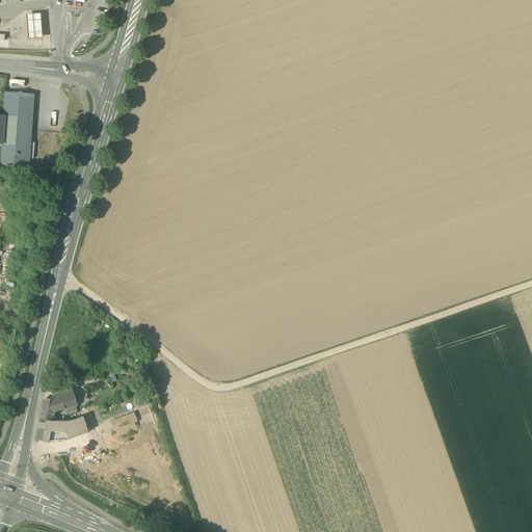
[(25,17),(27,42),(42,41),(40,16),(25,17)]
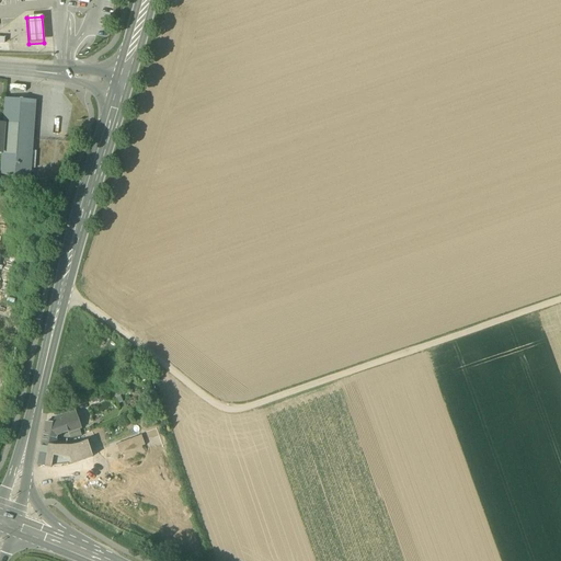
[(6,125),(4,137),(3,155),(2,155),(1,175),(16,176),(31,178),(34,139),(36,101),(6,99),(3,125),(6,125)]
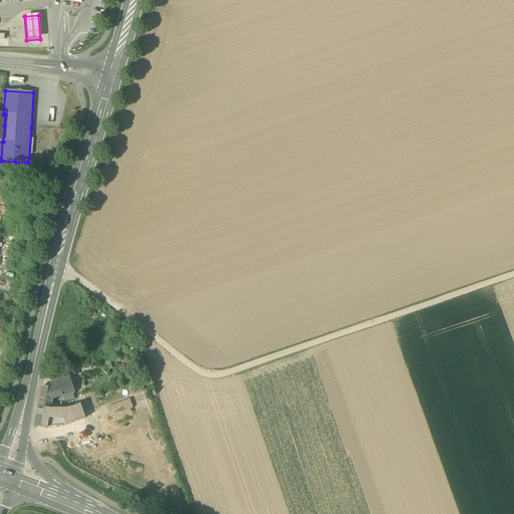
[(14,172),(28,174),(28,163),(15,162),(14,172)]
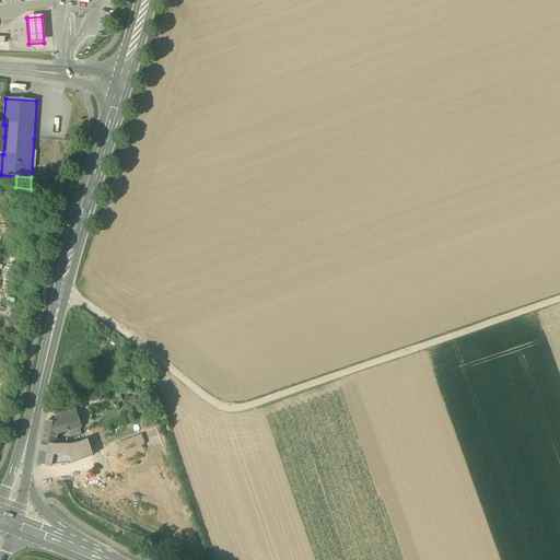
[(123,386),(109,392),(112,398),(125,393),(123,386)]
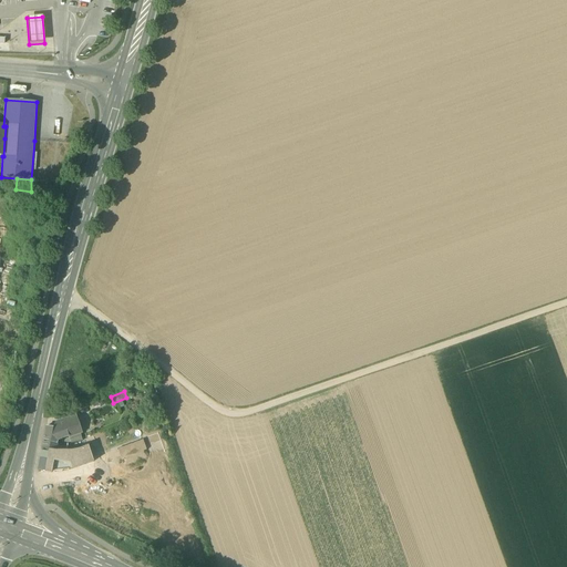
[(41,449),(55,451),(57,443),(58,437),(68,437),(80,433),(81,433),(74,416),(57,422),(55,429),(45,428),(41,449)]
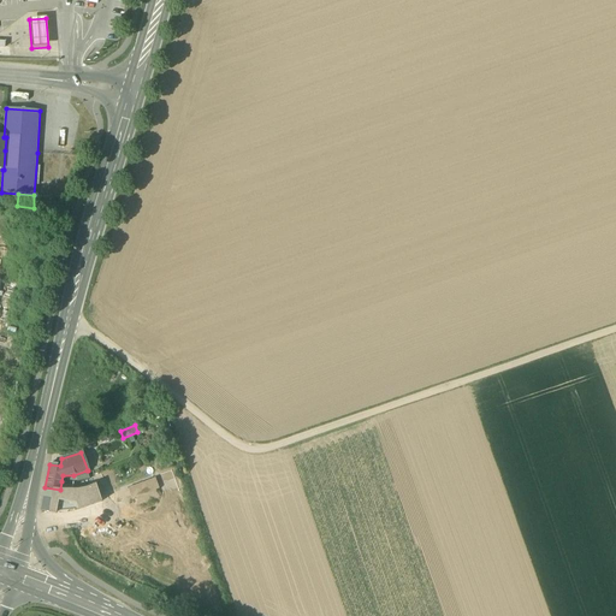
[(87,471),(73,475),(77,483),(84,481),(89,479),(87,471)]
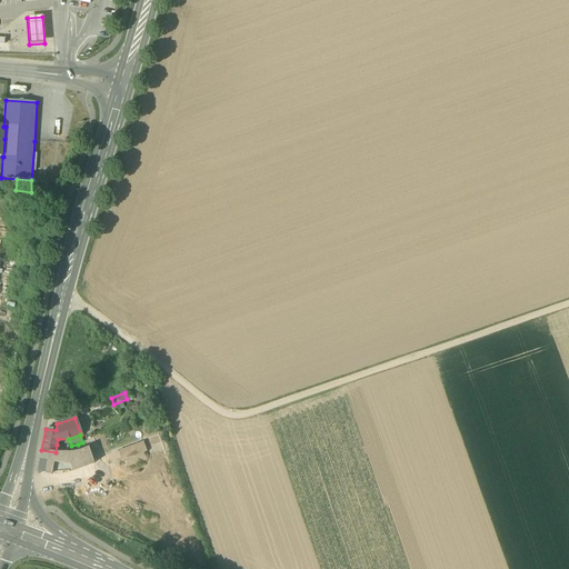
[(51,473),(53,462),(56,452),(41,450),(37,472),(51,475),(51,473)]
